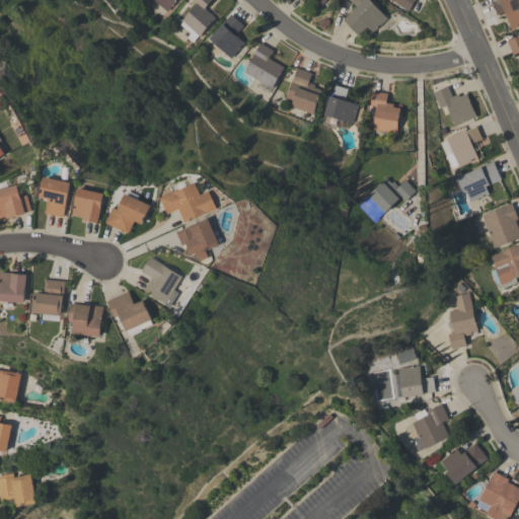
[(175,0),(166,11),(153,0),(175,0)]
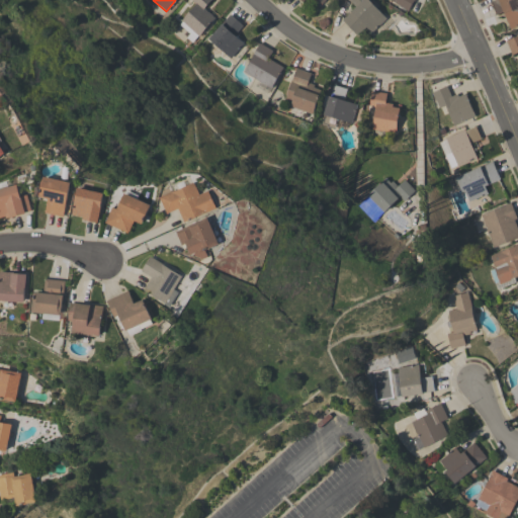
[(210,0),(203,7),(214,17),(198,35),(197,34),(191,41),(185,36),(189,33),(185,30),(185,29),(179,23),(181,20),(180,20),(195,4),(191,0),(210,0)]
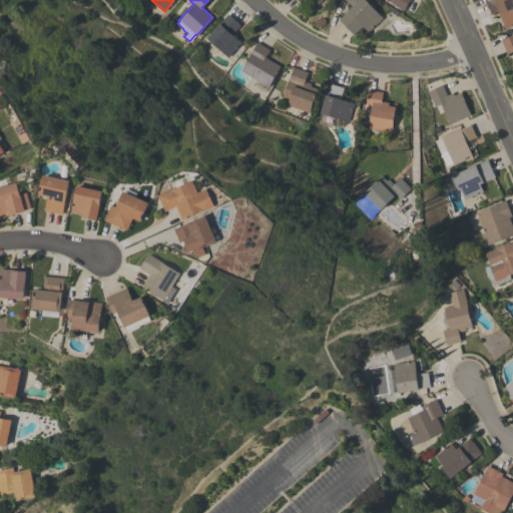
[(382,18),(387,23),(378,32),(373,27),(368,32),(363,26),(353,34),(339,19),(352,6),(346,0),(366,0),(383,17),(382,18)]
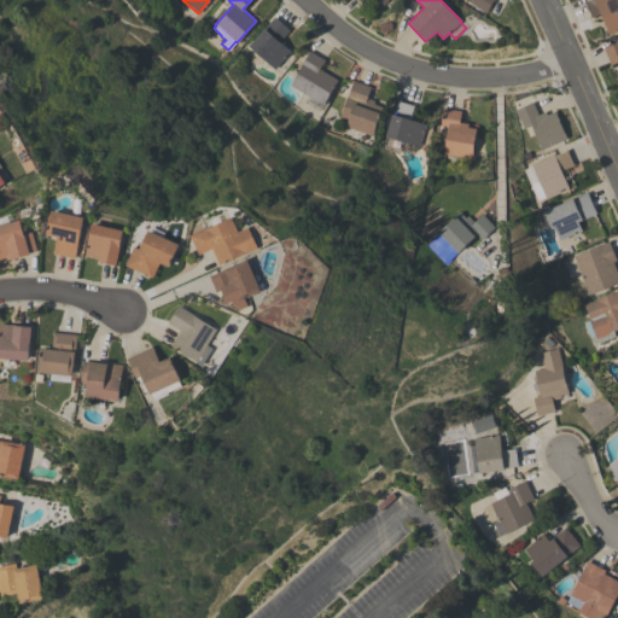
[(494,0),(487,12),(483,10),(467,0),(494,0)]
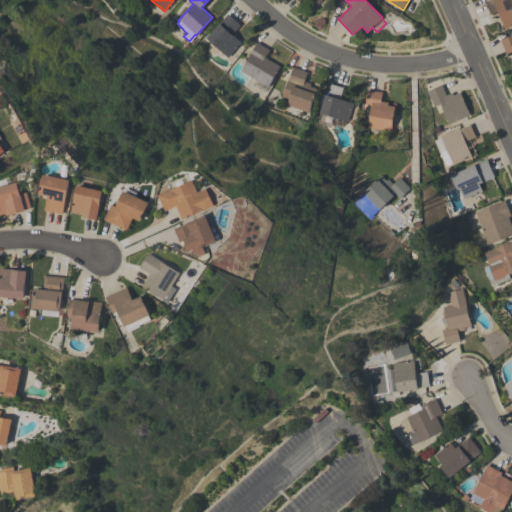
[(511,0),(511,24),(504,28),(497,11),(490,14),(485,1),(487,0),(511,0)]
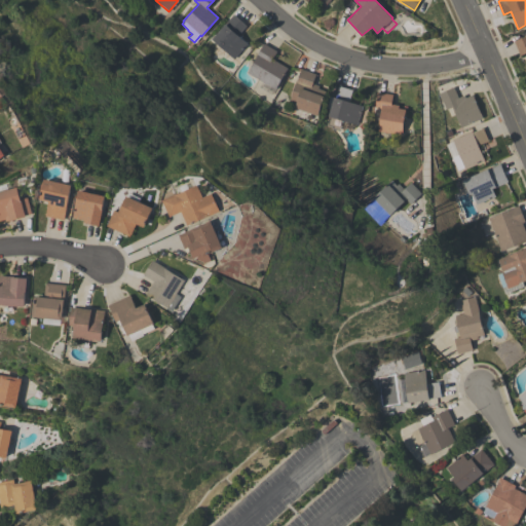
[(234,59),(212,39),(233,13),(247,26),(237,35),(247,43),(234,59)]
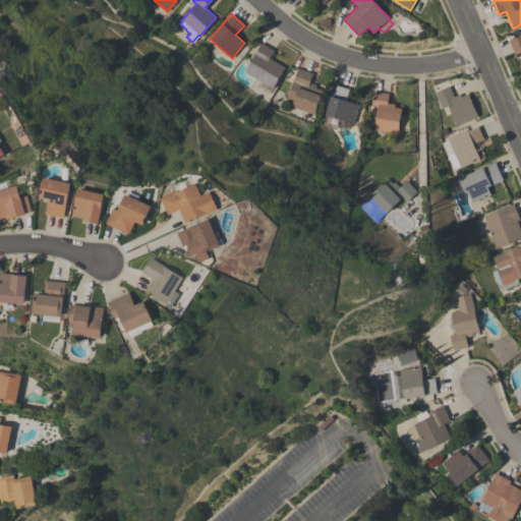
[(520,51),(515,54),(509,40),(520,34),(520,51)]
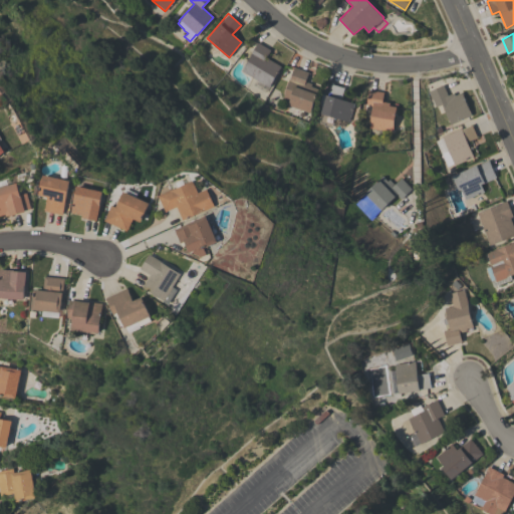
[(271,49),(266,57),(280,65),(265,92),(252,85),(255,79),(241,71),(257,42),(271,49)]
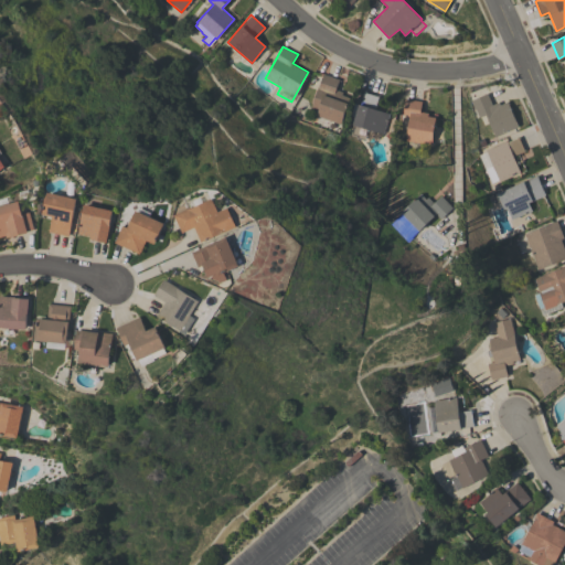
[(339,80),(336,89),(342,92),(341,95),(350,98),(340,124),(316,115),(318,108),(310,105),(318,86),(323,74),(339,80)]
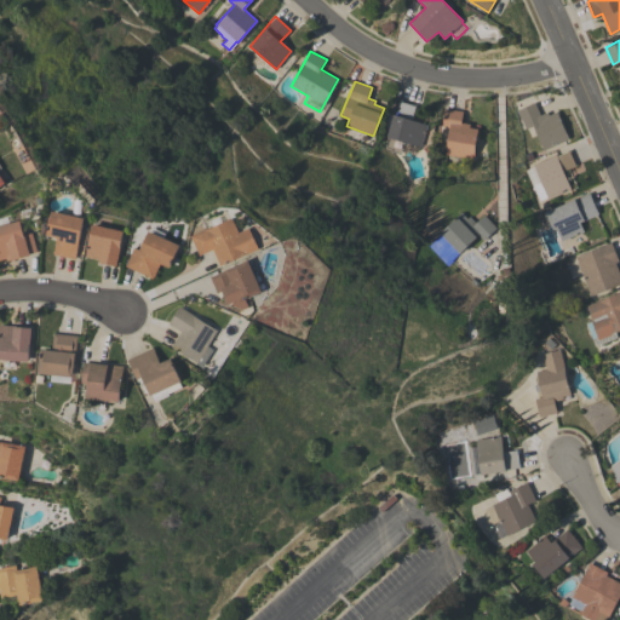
[(415,105),(411,120),(426,125),(420,147),(403,142),(400,154),(390,151),(391,149),(384,148),(388,137),(386,137),(392,114),(395,115),(399,101),(415,105)]
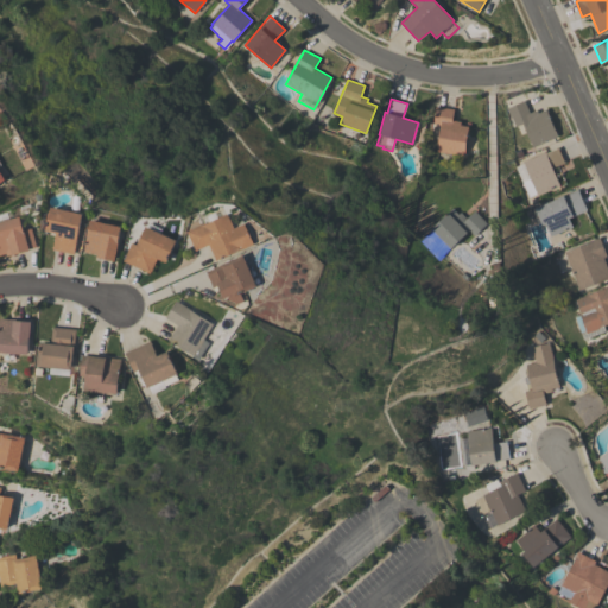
[(532,146),(521,122),(514,126),(506,107),(524,100),(529,113),(537,109),(538,113),(546,109),(557,135),(532,146)]
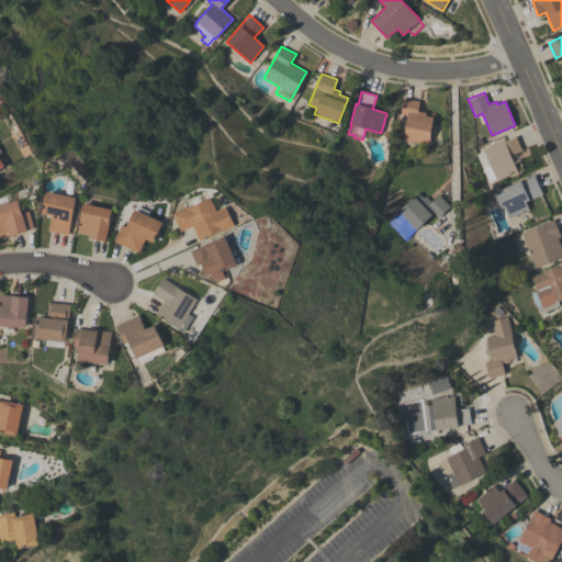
[(419,101),(417,111),(426,112),(425,115),(433,116),(428,144),(403,139),(407,115),(400,114),(403,98),(419,101)]
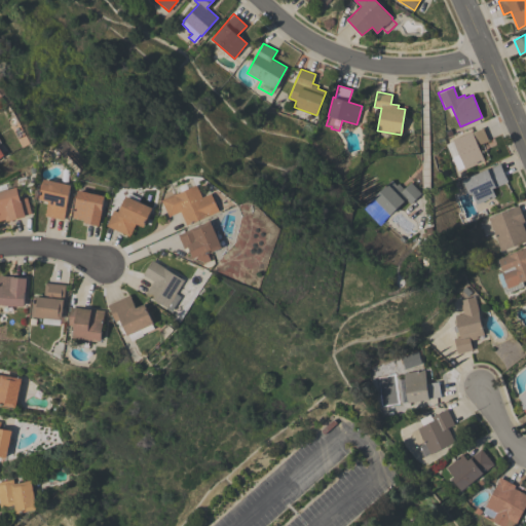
[(446,144),(452,141),(452,140),(471,132),(472,133),(483,127),(488,140),(477,145),(484,160),(464,168),(463,167),(457,170),(451,156),(446,144)]
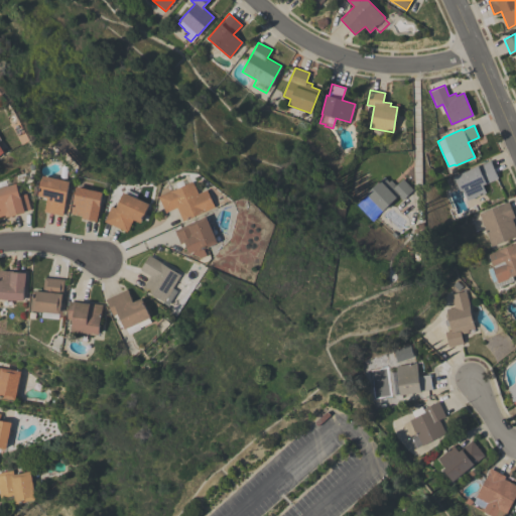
[(498,177),(482,184),(486,191),(467,201),(462,189),(460,190),(454,176),(490,160),(498,177)]
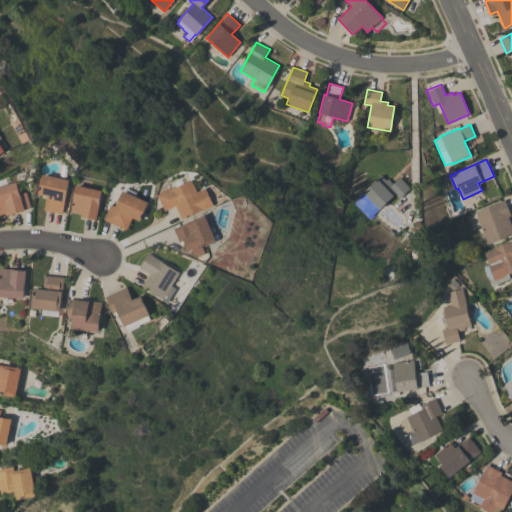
[(69,180),(62,214),(44,210),(47,196),(38,194),(39,187),(38,186),(40,176),(42,177),(42,174),(69,180)]
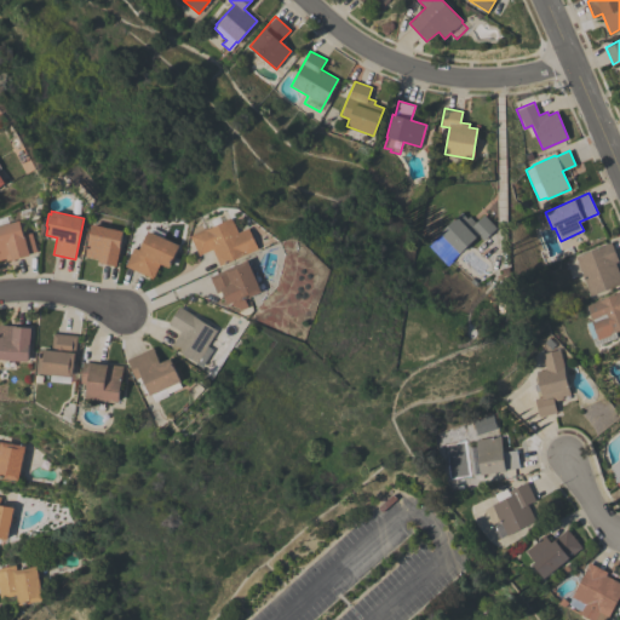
[(497,228),(484,240),(478,235),(447,265),(428,246),(441,234),(440,233),(461,212),(466,218),(469,216),(476,223),(484,214),(497,228)]
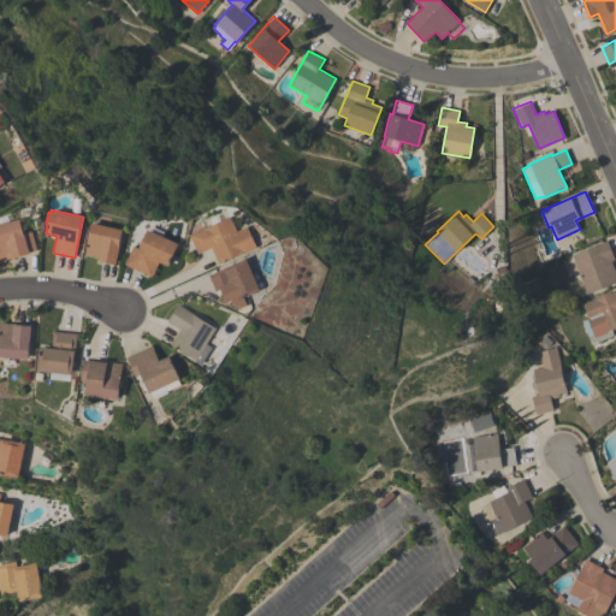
[(0,215),(5,215),(7,221),(19,218),(23,232),(30,231),(36,249),(29,252),(29,253),(12,258),(11,256),(6,259),(5,256),(0,258),(0,215)]
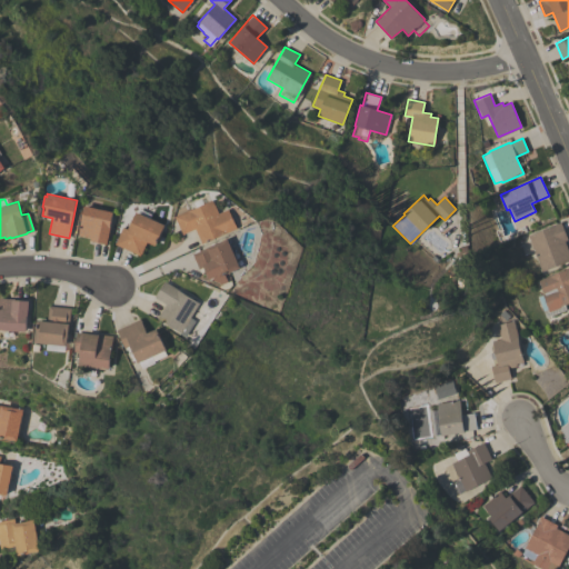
[(219,213),(228,209),(237,228),(201,243),(195,229),(182,233),(175,216),(189,210),(212,200),(219,213)]
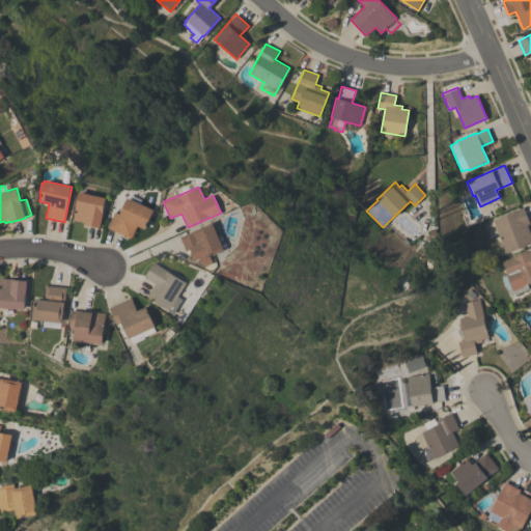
[(106,198),(100,227),(85,224),(85,222),(73,219),(79,192),(106,198)]
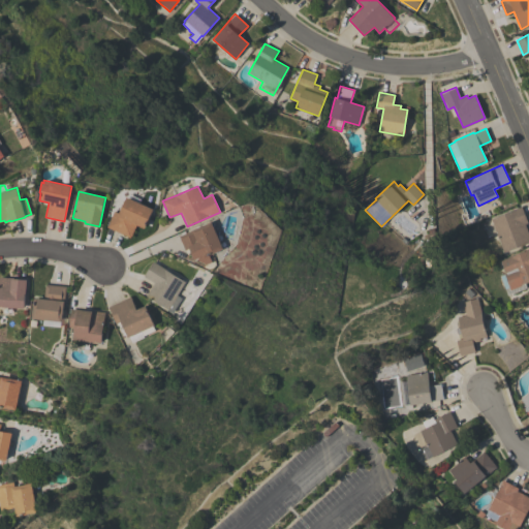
[(144,228),(136,224),(130,238),(106,226),(114,211),(120,214),(129,193),(141,198),(139,203),(153,209),(144,228)]
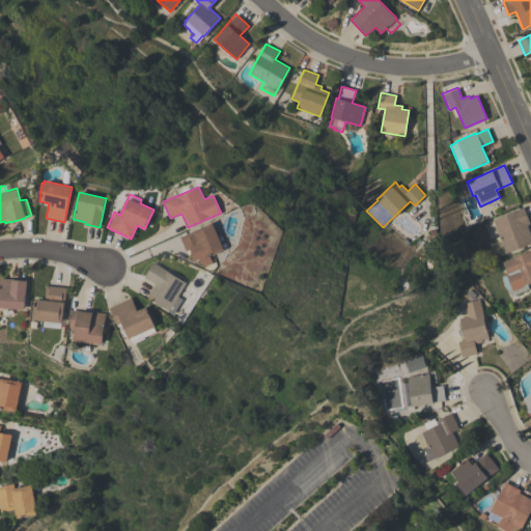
[(529,223),(527,224),(530,236),(530,243),(505,253),(493,220),(515,211),(515,210),(523,206),(529,223)]
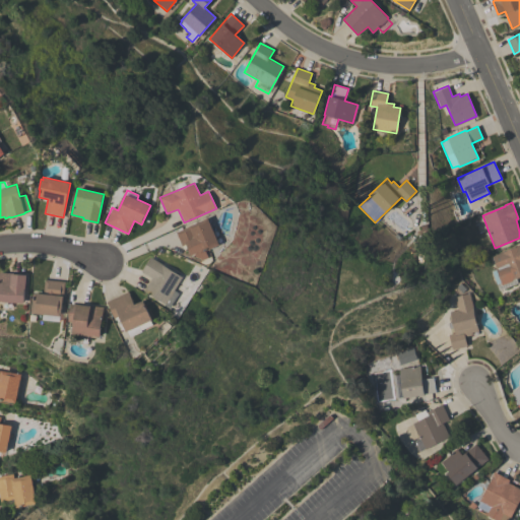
[(207,257),(202,260),(195,256),(194,254),(190,255),(185,244),(182,245),(176,232),(208,218),(219,245),(205,251),(207,257)]
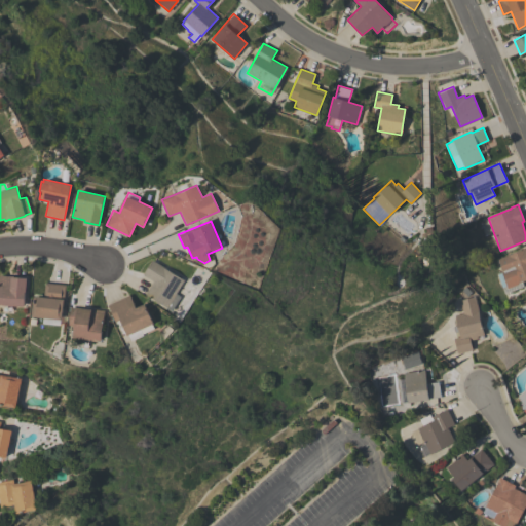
[(523,286),(503,294),(496,273),(501,272),(500,270),(502,270),(497,258),(524,249),(524,248),(525,247),(525,279),(522,282),(523,286)]
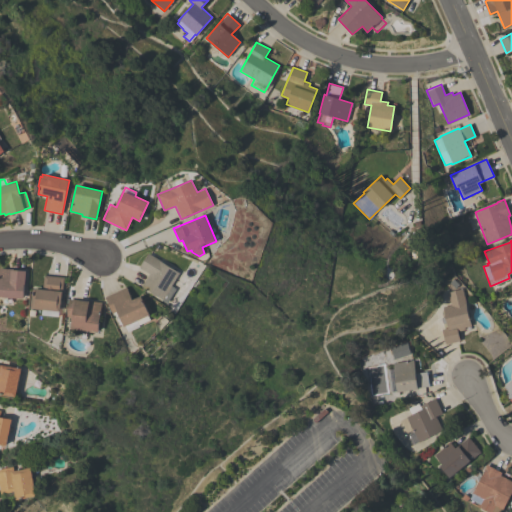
[(171,286),(175,289),(167,302),(141,286),(149,273),(139,267),(148,253),(159,259),(158,260),(179,272),(171,286)]
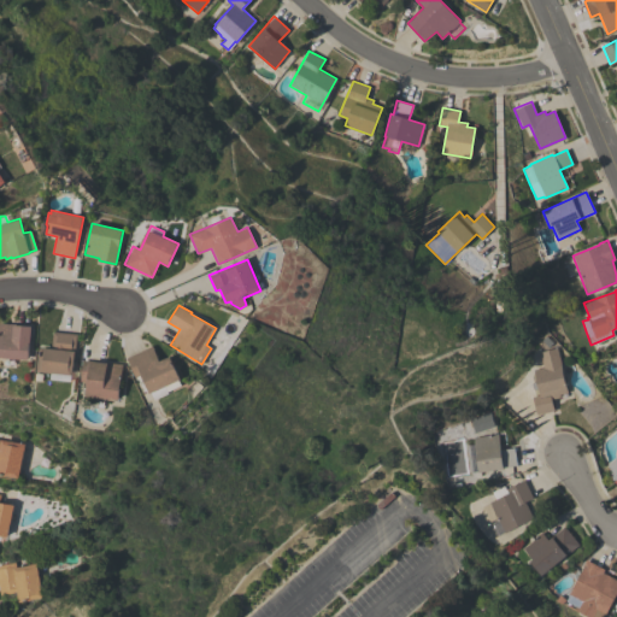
[(0,358),(0,323),(16,323),(16,325),(31,327),(30,344),(29,359),(0,358)]
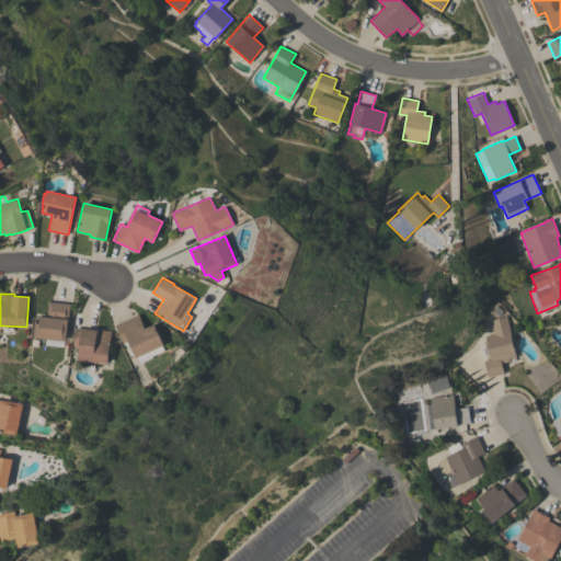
[(65,341),(65,346),(46,345),(47,339),(35,338),(37,316),(47,317),(49,301),(70,304),(67,341),(65,341)]
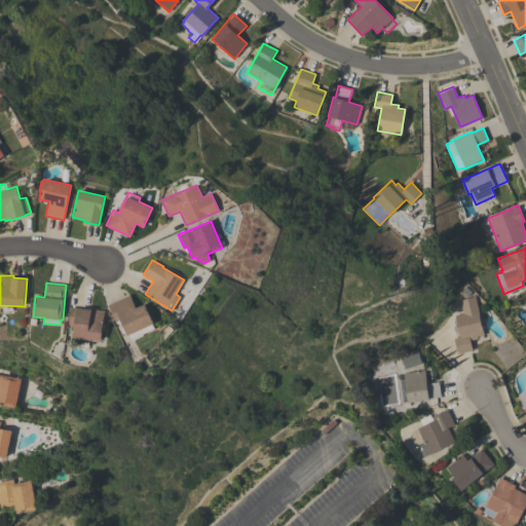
[(151,324),(153,328),(142,334),(143,335),(130,341),(120,318),(116,322),(115,320),(112,321),(106,309),(109,307),(108,305),(129,295),(136,307),(145,304),(153,323),(151,324)]
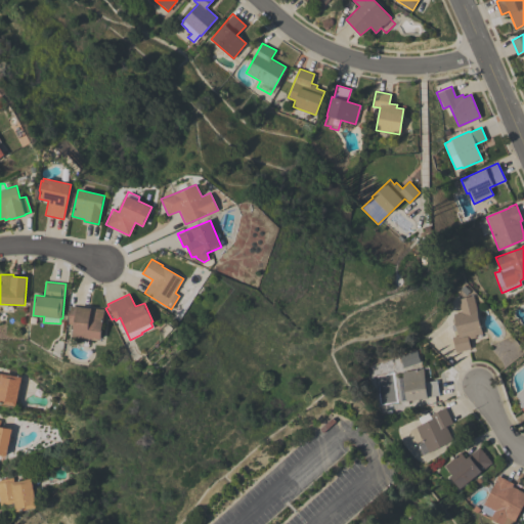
[(482,333),(475,335),(475,337),(468,339),(471,348),(455,352),(452,337),(457,336),(456,330),(453,330),(451,324),(455,323),(452,314),(462,312),(459,299),(473,295),(482,333)]
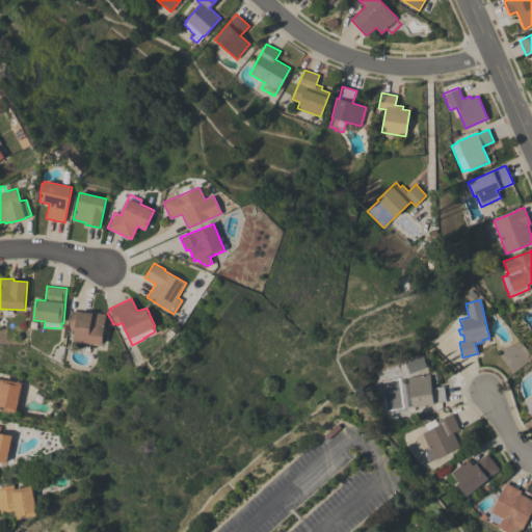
[(91,313),(91,312),(106,314),(103,344),(76,341),(77,328),(70,328),(72,311),(91,313)]
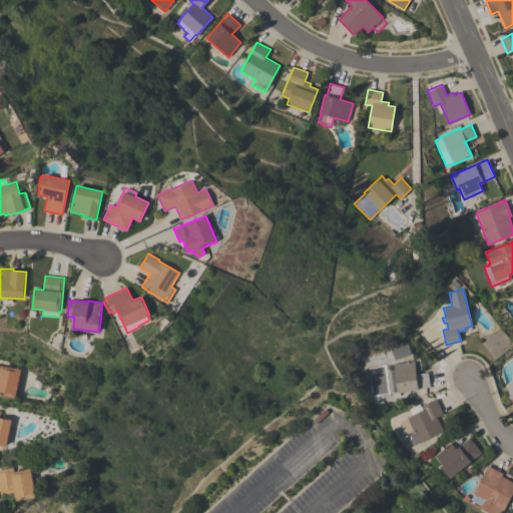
[(395,360),(391,348),(407,343),(411,355),(395,360)]
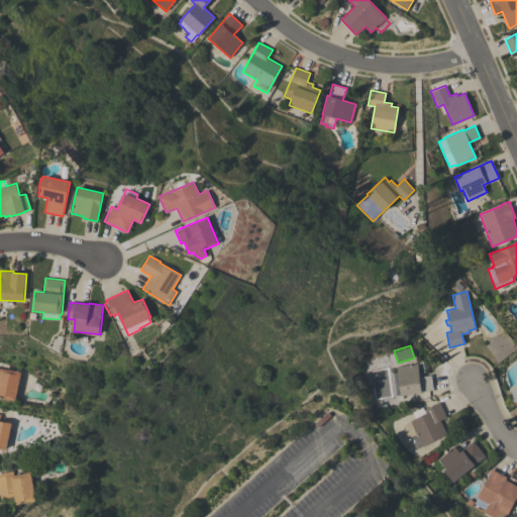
[(419,377),(430,375),(432,390),(421,391),(422,393),(401,396),(401,395),(395,395),(391,373),(397,372),(397,367),(417,364),(419,377)]
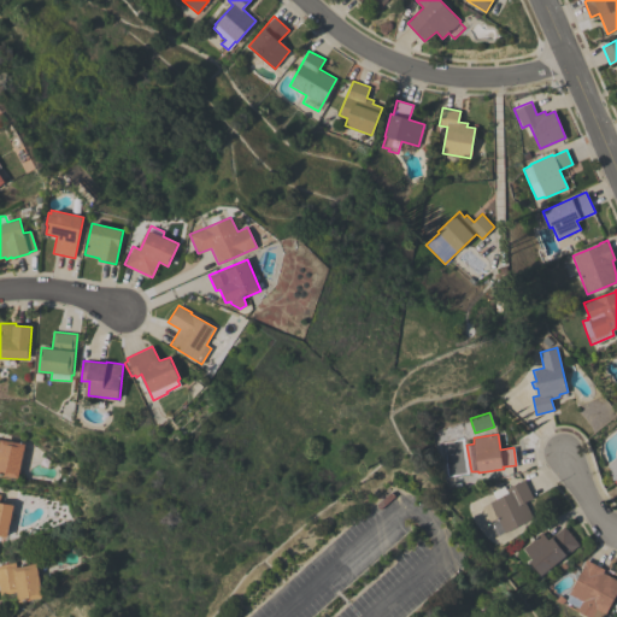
[(18,477),(0,474),(0,439),(24,444),(18,477)]
